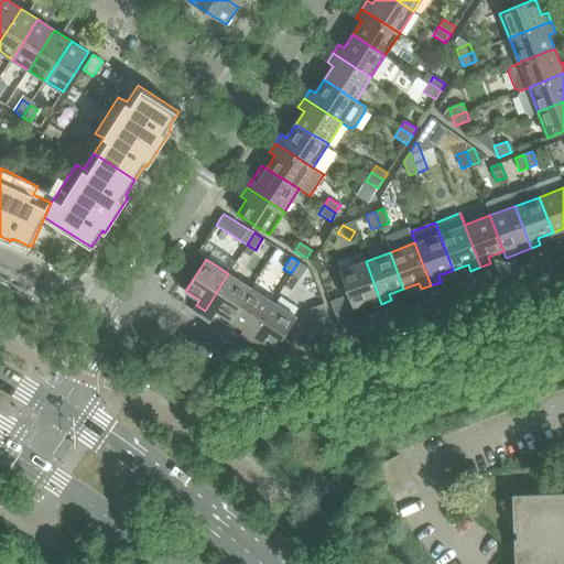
[(300,279),(307,267),(299,261),(291,273),(300,279)]
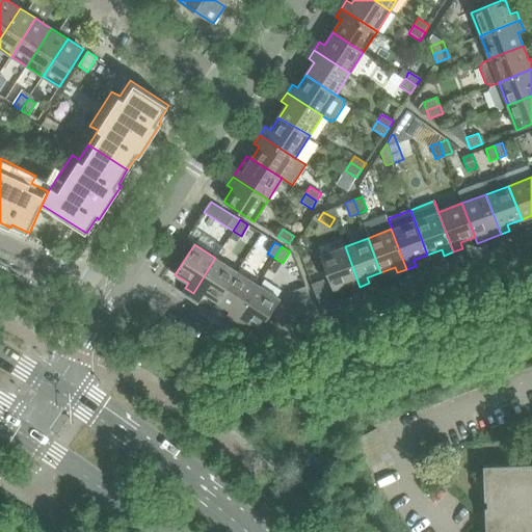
[(360,287),(345,246),(320,256),(333,290),(348,284),(350,290),(360,287)]
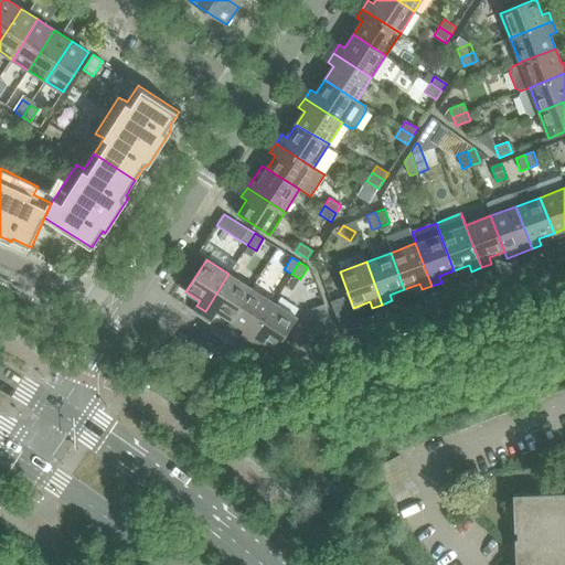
[(231,320),(252,288),(228,274),(205,311),(214,318),(217,312),(231,320)]
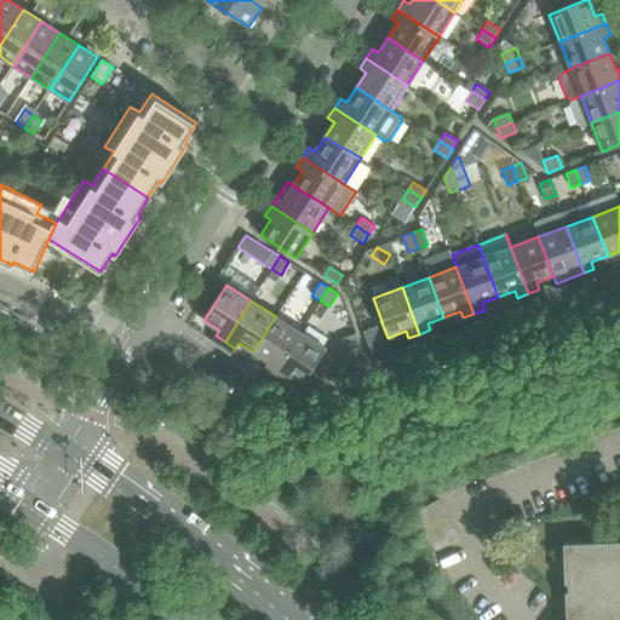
[(274,374),(300,332),(276,316),(253,351),(268,361),(264,367),(274,374)]
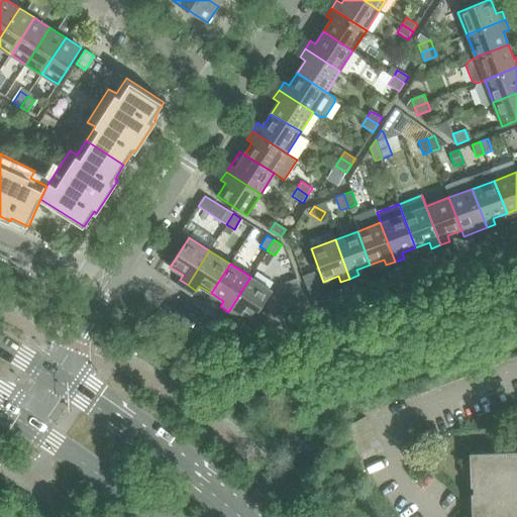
[(322,294),(318,284),(314,272),(303,276),(311,299),(322,294)]
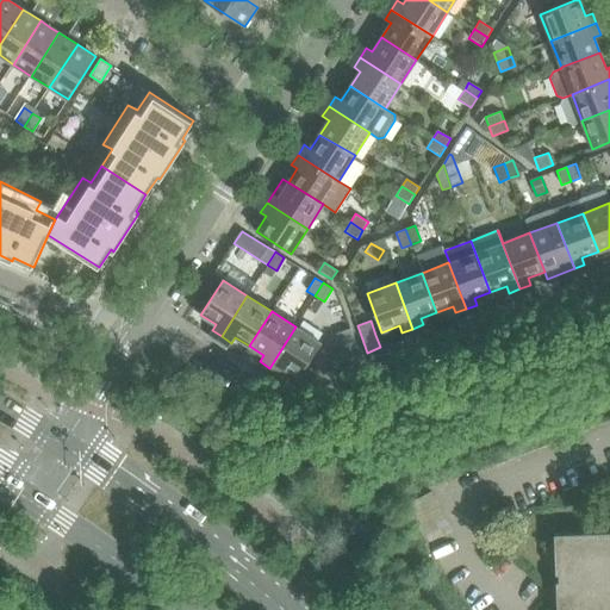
[(360,355),(350,329),(336,334),(342,349),(335,352),(296,327),(269,368),(279,374),(282,368),(298,378),(304,369),(310,374),(324,367),(360,355)]
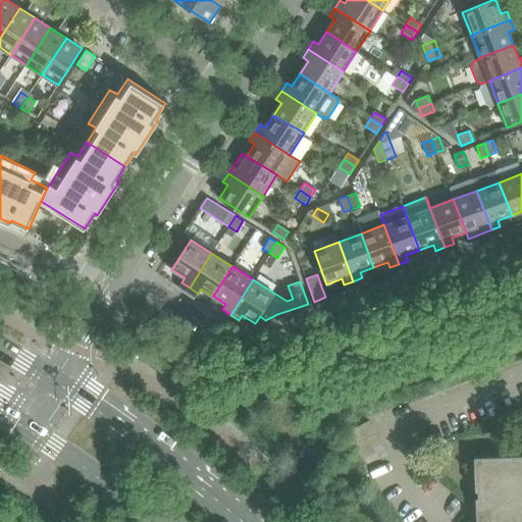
[(521,521),(521,455),(474,457),(475,491),(478,491),(478,498),(476,498),(476,511),(477,517),(476,521),(521,521)]
